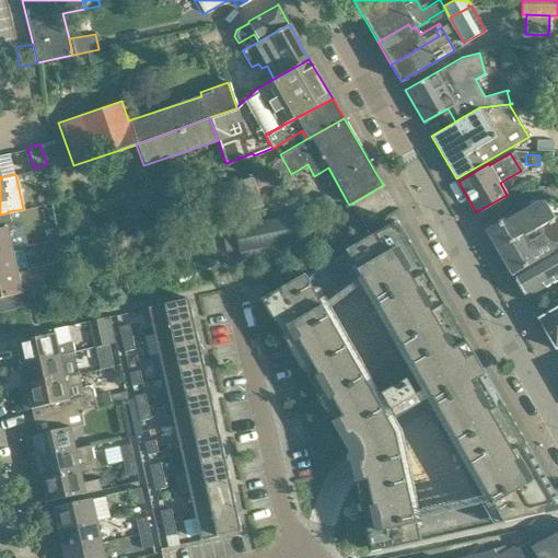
[(232,184),(242,213),(262,207),(252,177),(232,184)]
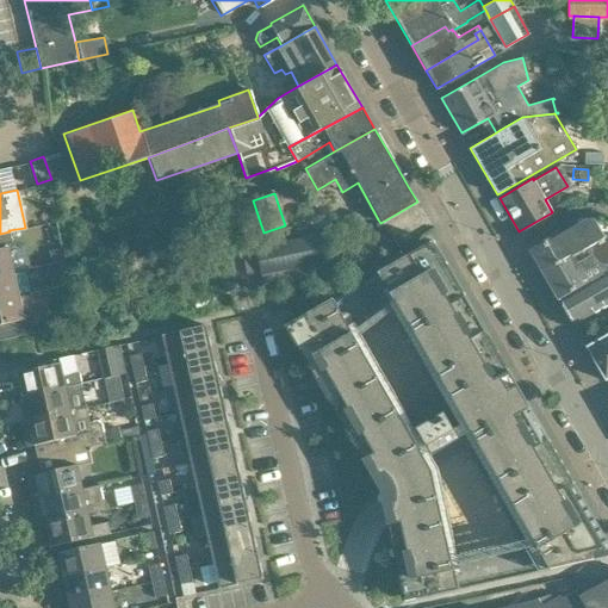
[(531,250),(541,270),(571,253),(572,255),(595,241),(605,235),(607,235),(607,219),(585,218),(531,250)]
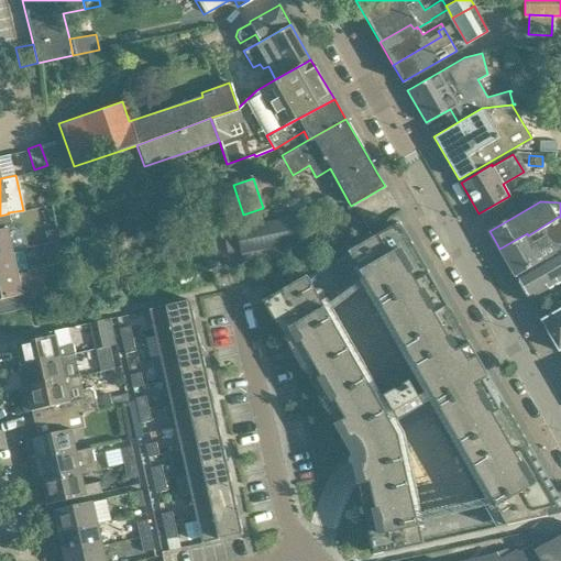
[(0,252),(11,250),(7,229),(11,228),(9,213),(0,216),(0,252)]
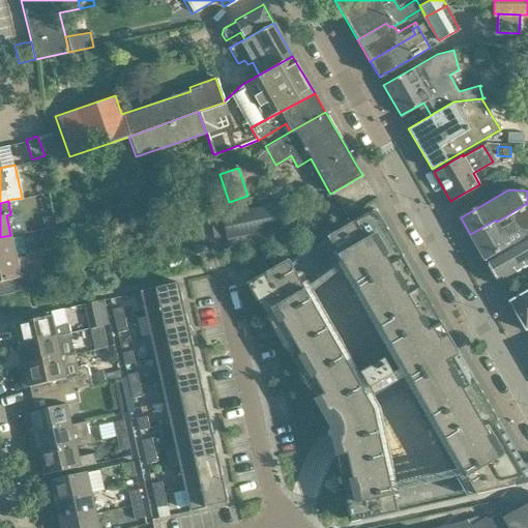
[(280,203),(221,214),(226,237),(285,226),(280,203)]
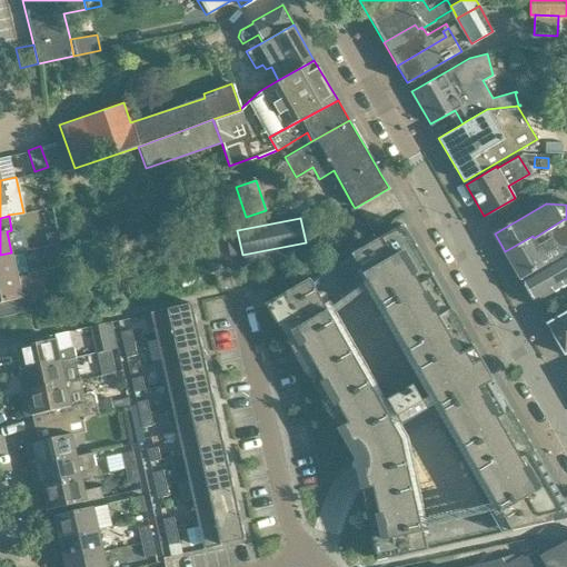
[(505,251),(519,278),(548,262),(547,261),(566,250),(566,219),(564,219),(555,225),(534,238),(533,236),(505,251)]
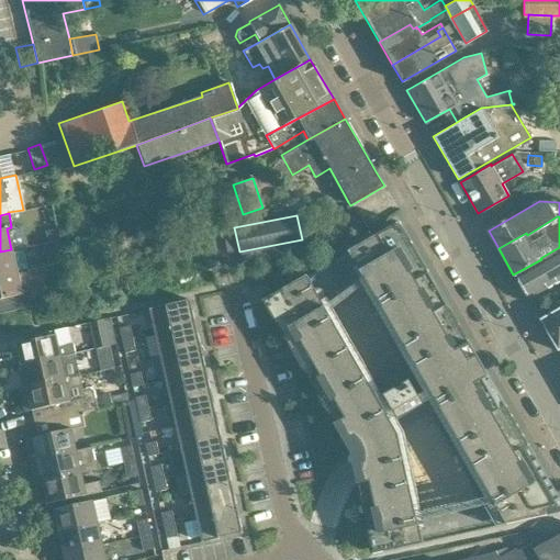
[(559,511),(559,501),(399,221),(261,300),(349,451),(371,552),(505,523),(559,511)]
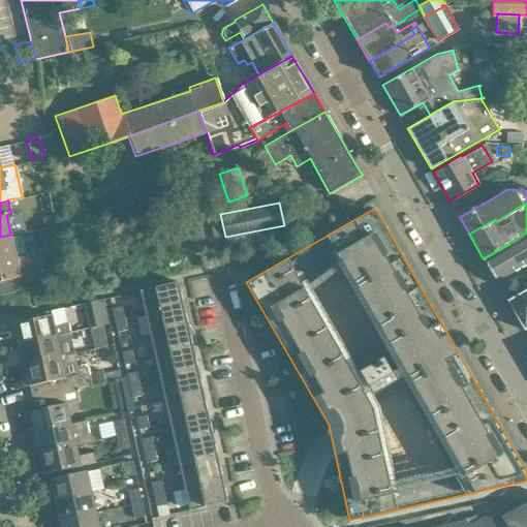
[(55,213),(41,216),(43,227),(55,225),(57,224),(55,213)]
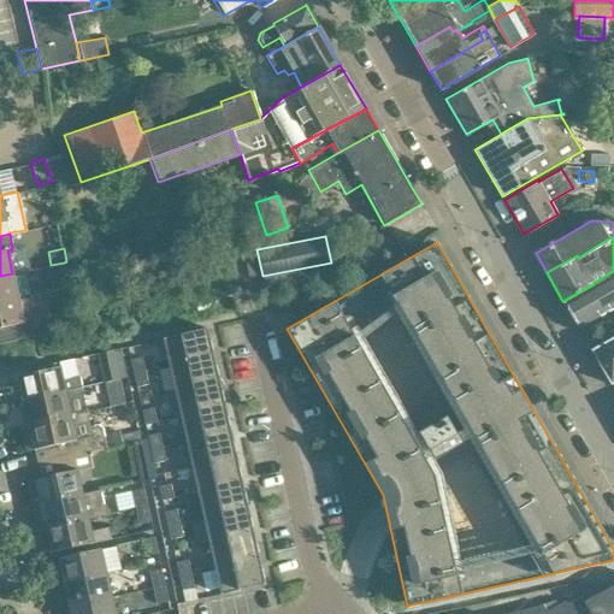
[(51,265),(48,266),(51,275),(66,272),(64,263),(51,265)]
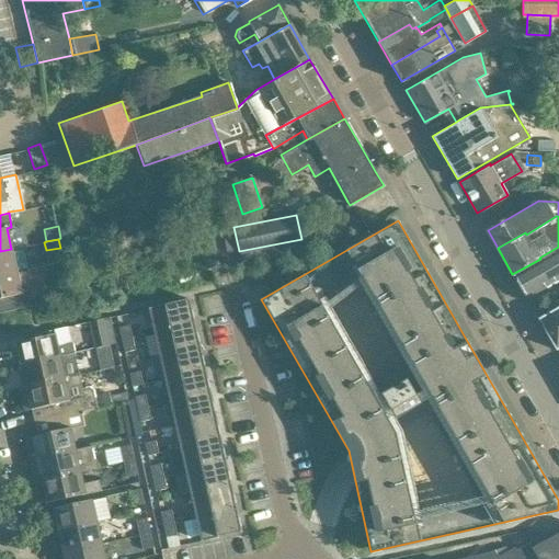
[(540,259),(512,274),(526,297),(558,278),(558,247),(539,258),(540,259)]
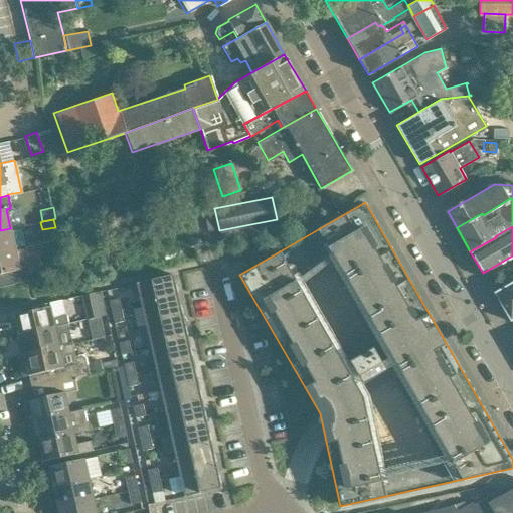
[(0,251),(15,248),(10,228),(0,230),(0,251)]
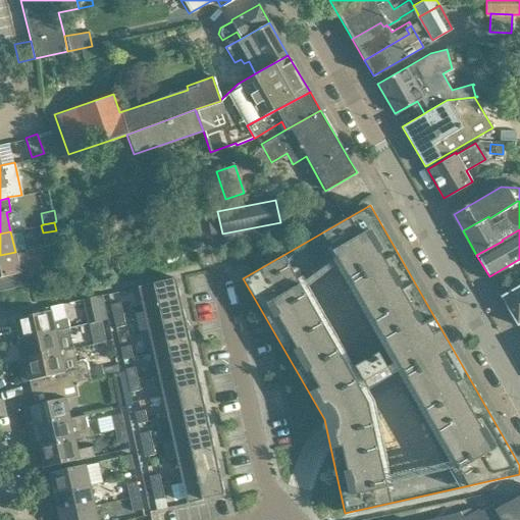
[(15,252),(0,255),(0,290),(32,282),(29,270),(19,272),(15,252)]
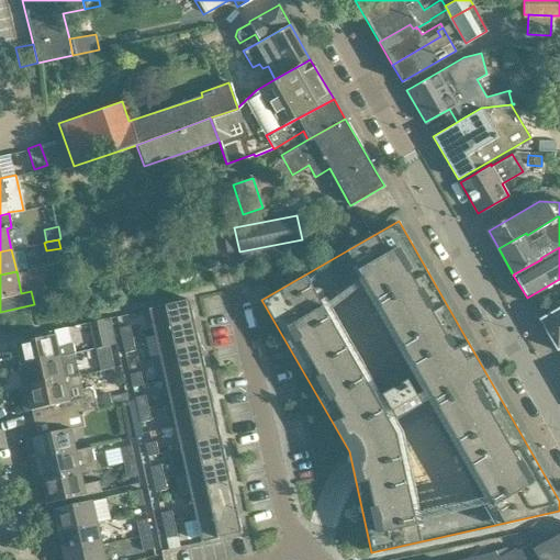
[(148,308),(154,332),(194,323),(189,299),(148,308)]
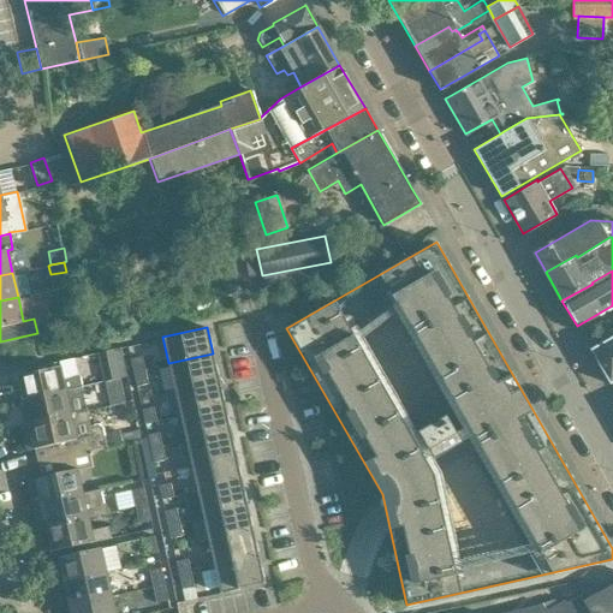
[(612,334),(589,349),(609,384),(612,381),(612,334)]
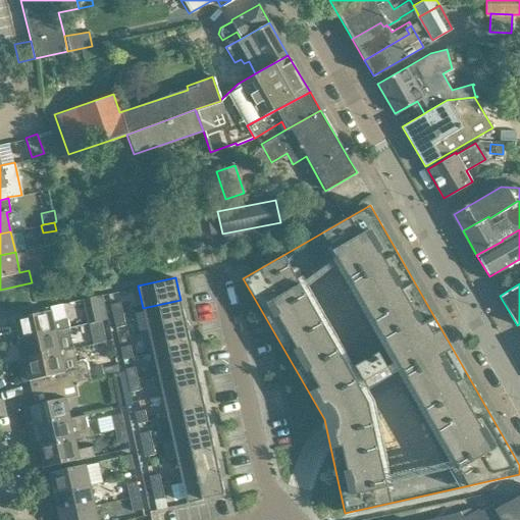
[(89,297),(82,299),(87,323),(91,322),(100,320),(97,306),(96,296),(95,296),(89,297)]
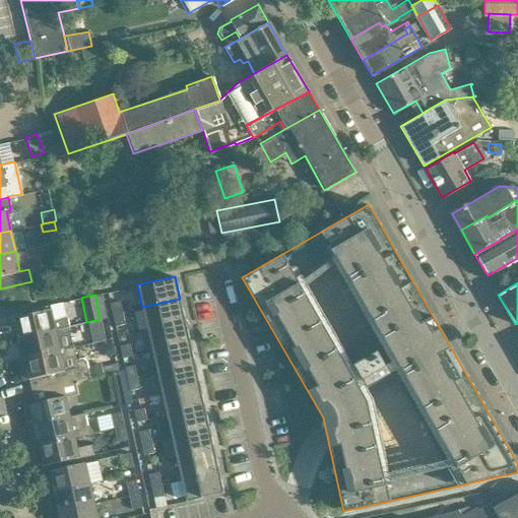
[(142,307),(147,328),(185,320),(180,299),(142,307)]
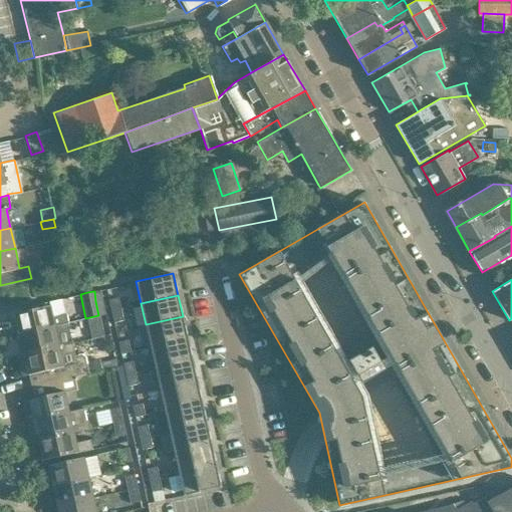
[(107,299),(110,310),(119,308),(117,296),(107,299)]
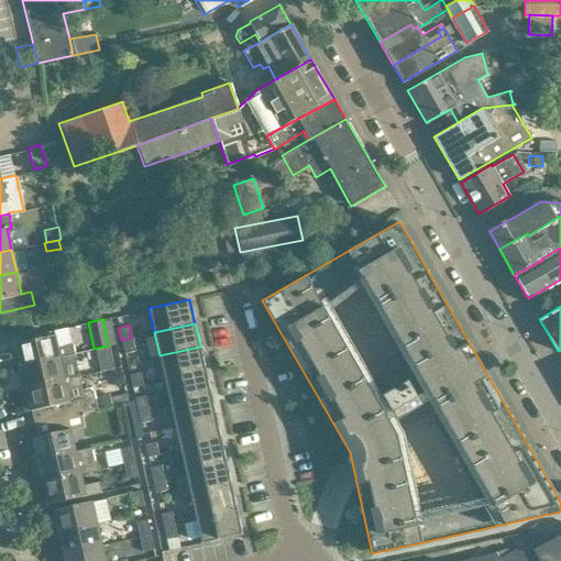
[(15,342),(21,365),(74,353),(72,342),(57,345),(54,334),(15,342)]
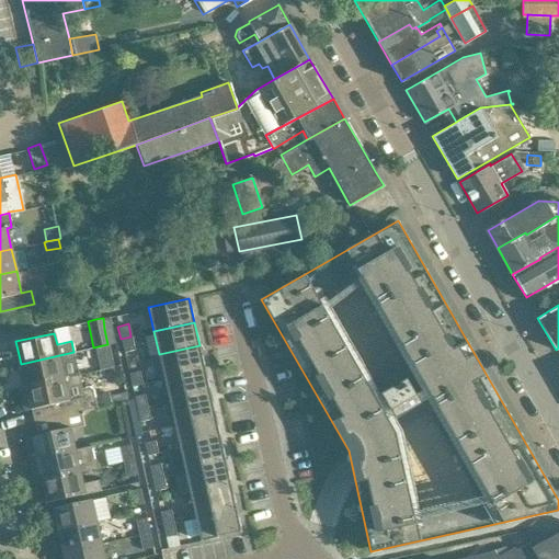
[(130,337),(121,339),(123,351),(134,349),(130,337)]
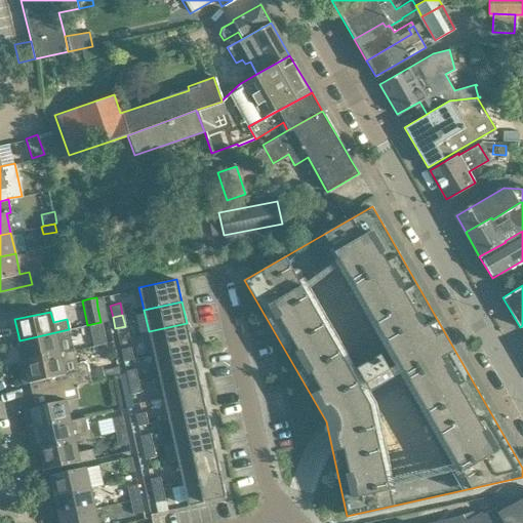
[(149,331),(153,353),(191,345),(187,323),(149,331)]
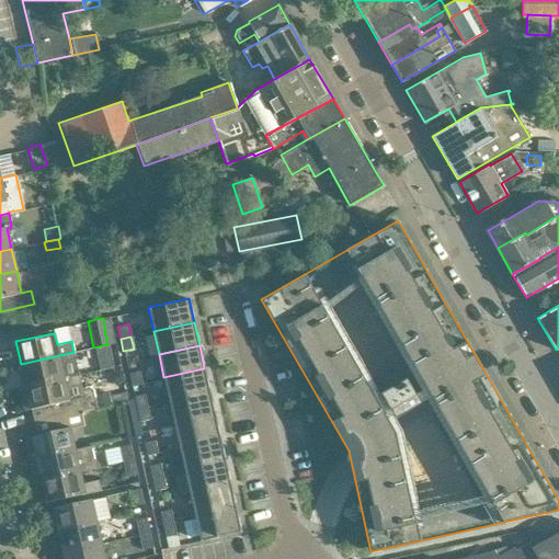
[(21,364),(25,385),(25,386),(78,374),(73,352),(21,364)]
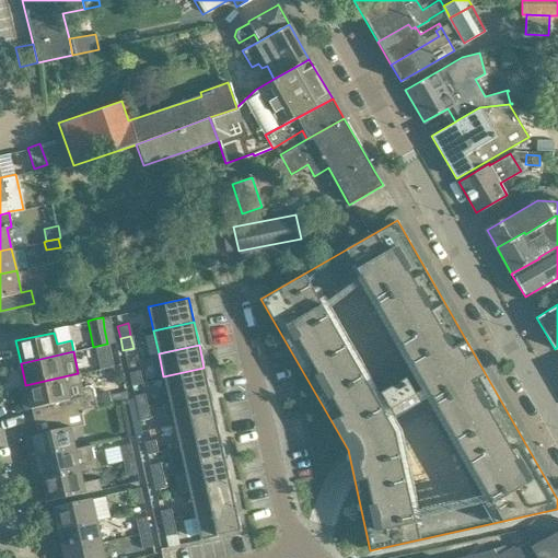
[(163,376),(169,400),(209,391),(204,368),(163,376)]
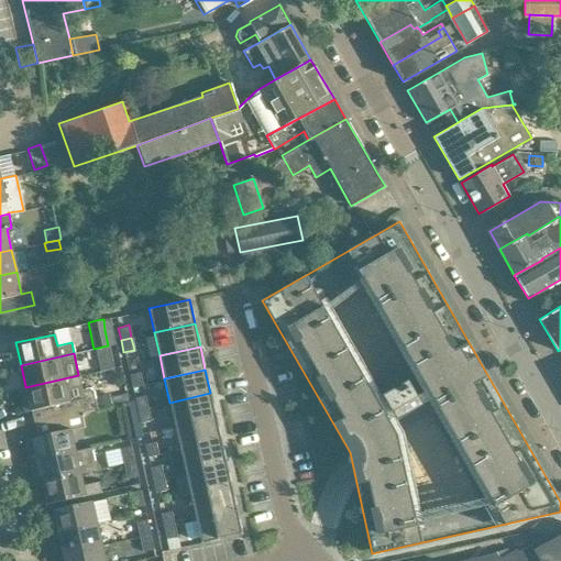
[(129,373),(131,386),(142,384),(139,371),(129,373)]
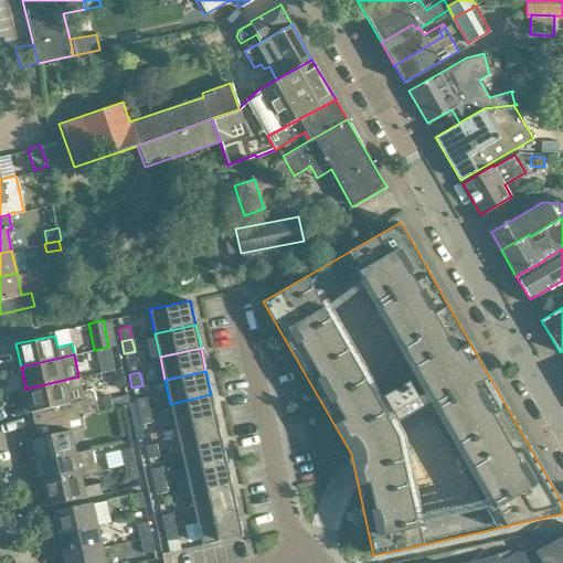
[(35,410),(39,422),(83,412),(96,410),(94,396),(93,392),(88,389),(82,391),(78,376),(25,389),(25,388),(18,390),(23,413),(35,410)]
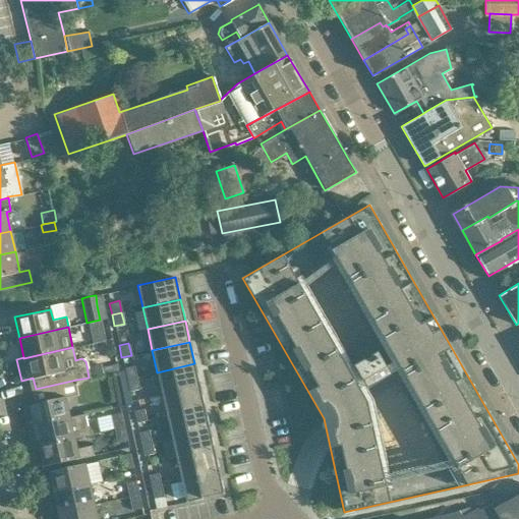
[(88,367),(90,378),(117,371),(115,363),(100,367),(99,364),(88,367)]
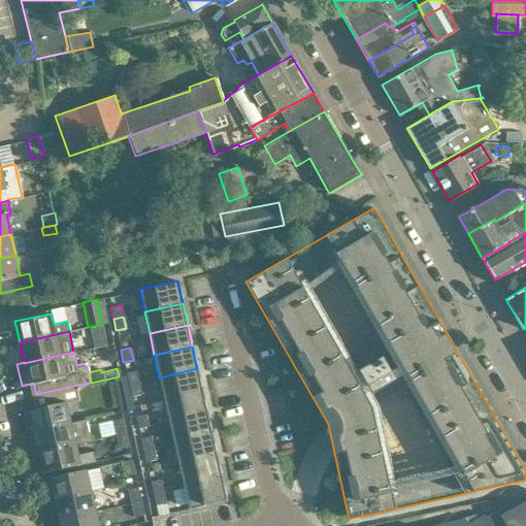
[(159,377),(164,399),(202,390),(197,368),(159,377)]
